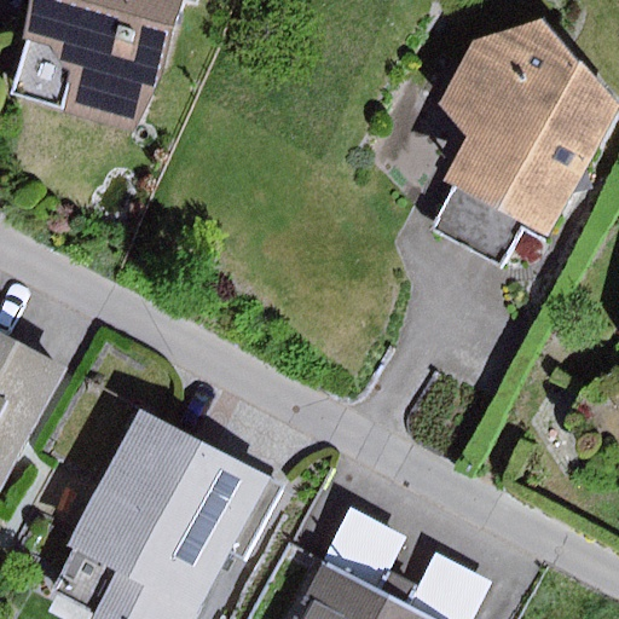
[(174,0),(38,0),(27,38),(51,45),(63,70),(73,74),(62,110),(134,132),(174,0)]
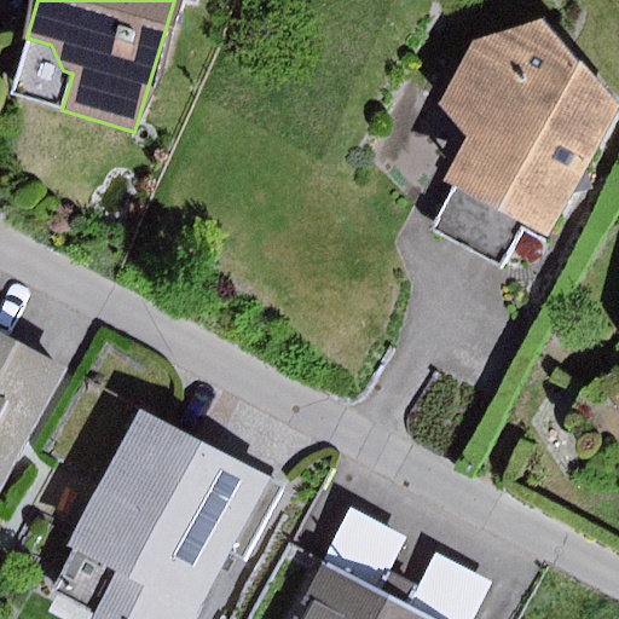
[(544,21),(476,42),(443,105),(468,138),(445,184),(455,189),(522,225),(548,237),(618,109),(544,21)]
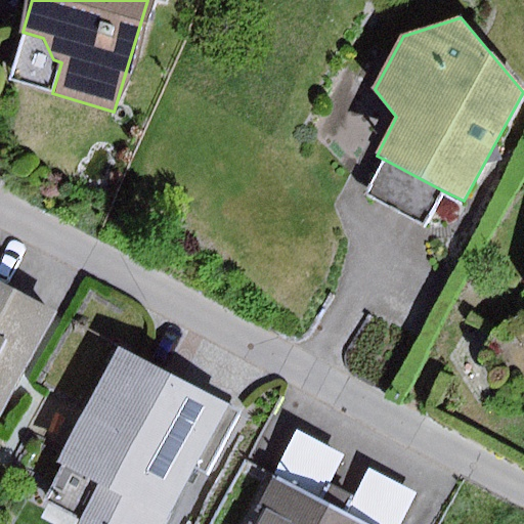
[(442,190),(385,160),(366,194),(424,225),(442,190)]
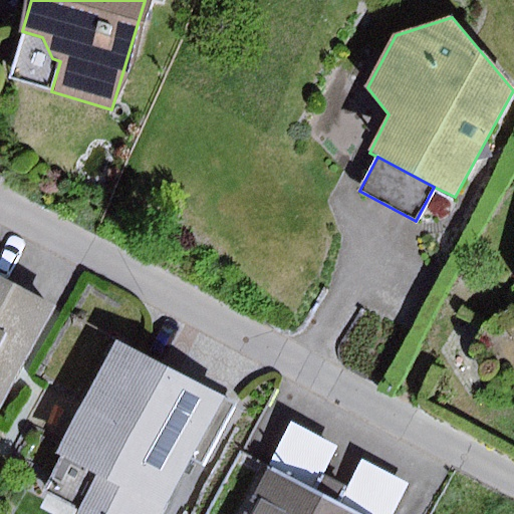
[(0,407),(56,307),(0,275),(0,407)]
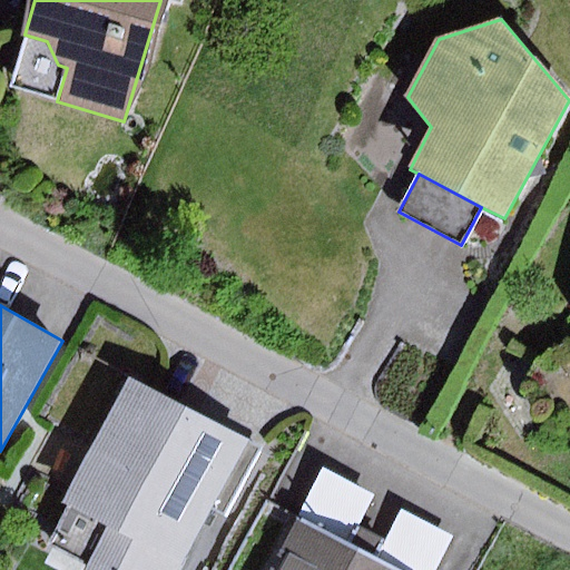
[(569,341),(533,362),(540,414),(569,419),(569,341)]
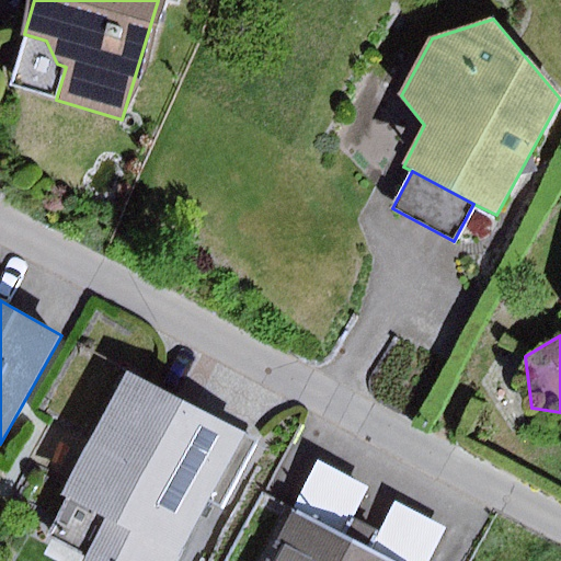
[(258,442),(127,373),(63,494),(106,517),(83,559),(87,560),(176,560),(209,501),(222,507),(258,442)]
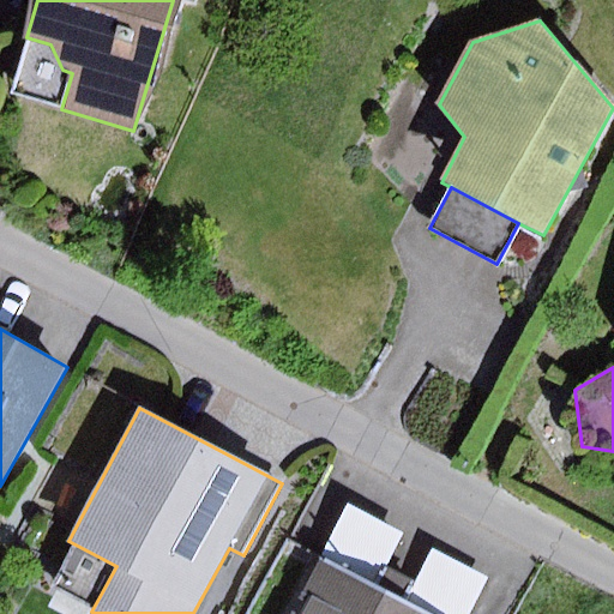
[(349,505),(320,560),(377,590),(405,535),(349,505)]
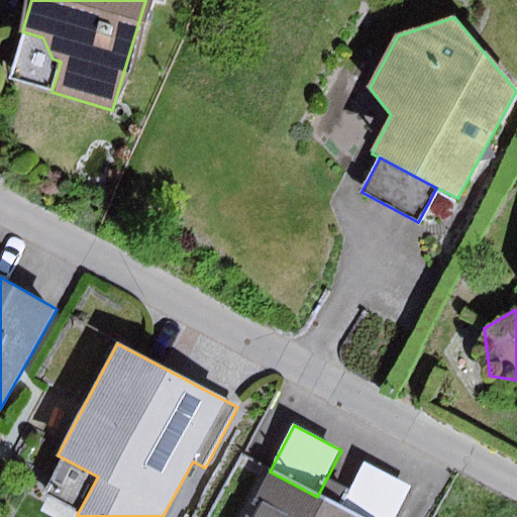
[(363,463),(340,509),(354,516),(394,516),(410,487),(363,463)]
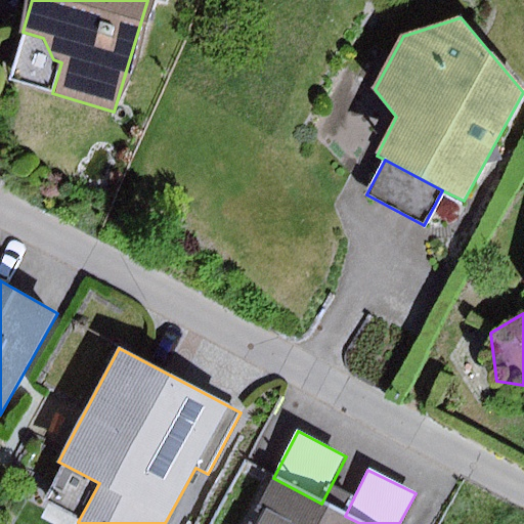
[(321,504),(273,478),(249,523),(359,523),(345,516),(321,504)]
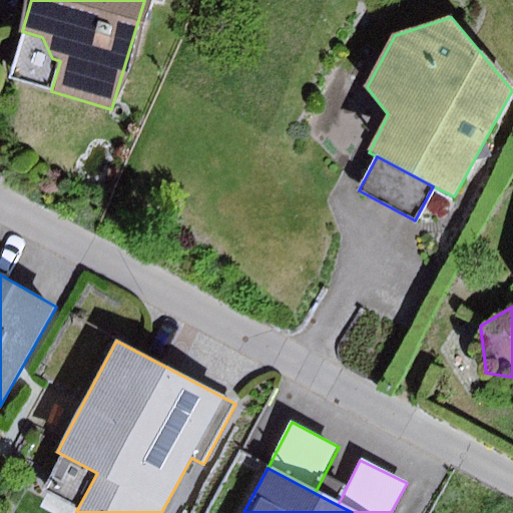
All buildings are outlined.
